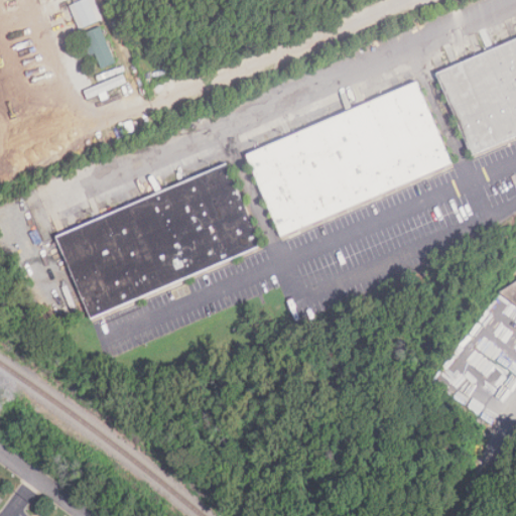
[(82,0),(70,5),(80,29),(102,19),(93,0),(82,0)]
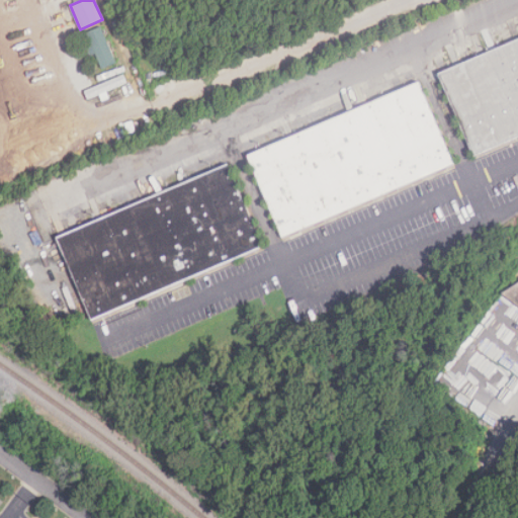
[(86,32),(99,69),(115,63),(101,26),(86,32)]
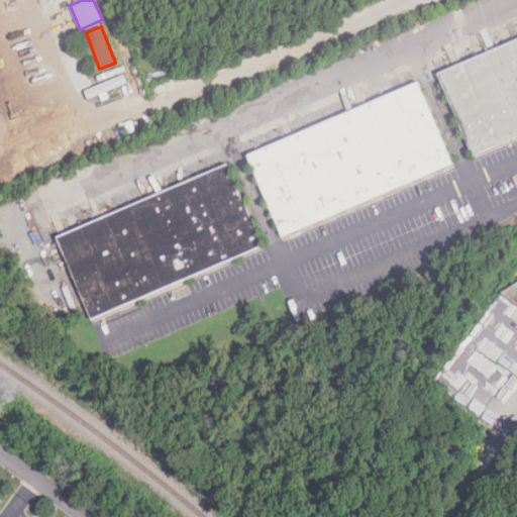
[(516,135),(473,154),(437,74),(516,39),(516,135)]
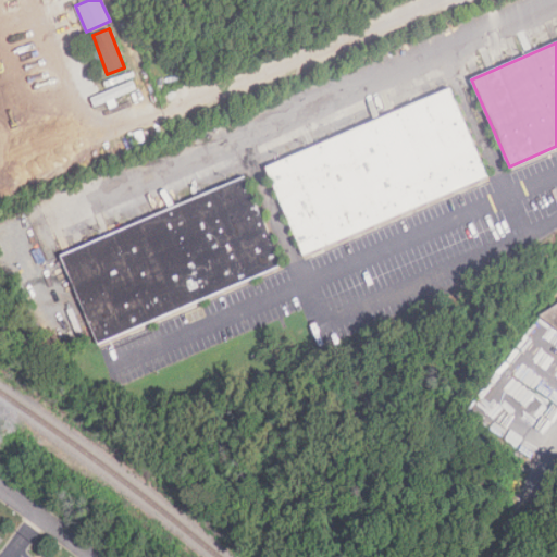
[(305,255),(267,166),(450,87),(489,174),(305,255)]
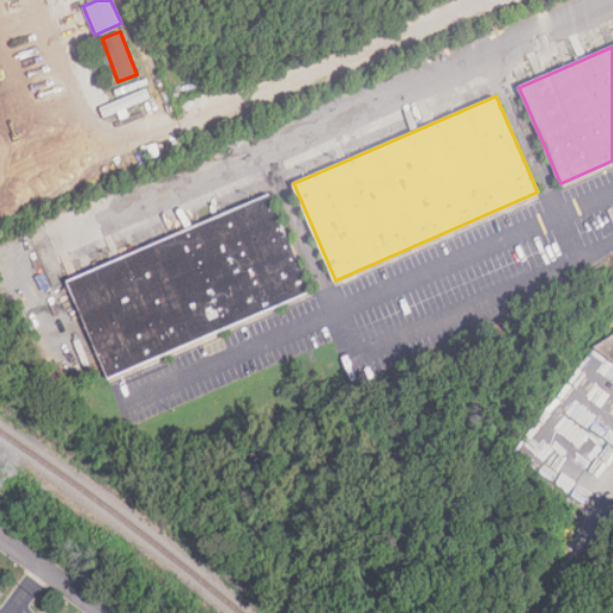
[(108,378),(66,281),(269,194),(311,290),(108,378)]
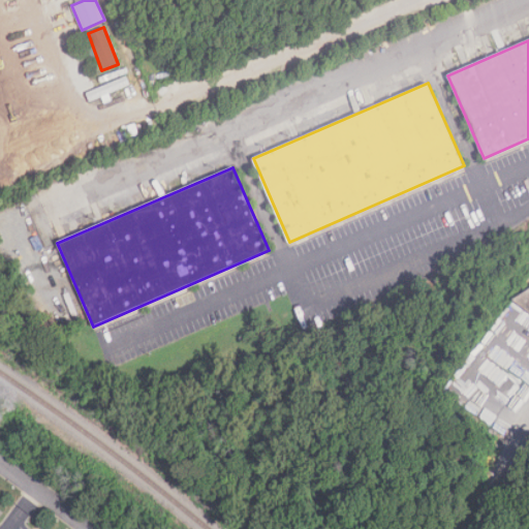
[(528,310),(514,300),(528,289),(528,310)]
